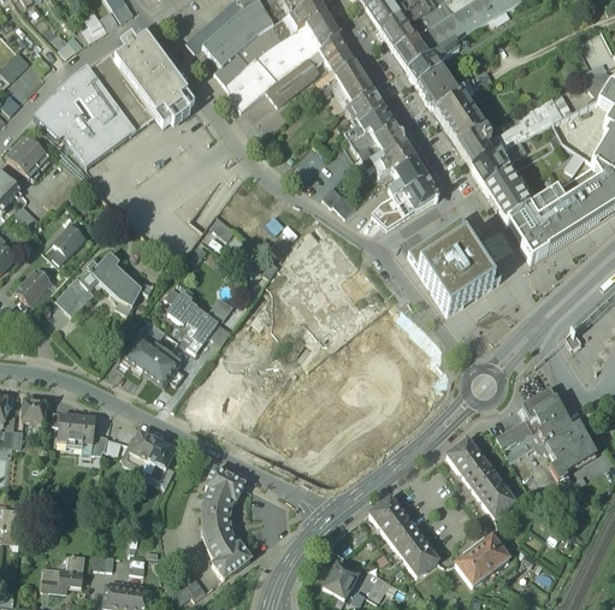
[(234,0),(187,42),(195,52),(246,7),(238,0),(234,0)]
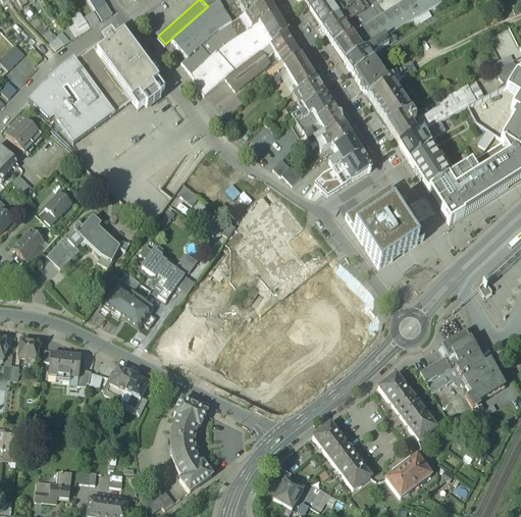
[(231,21),(218,30),(187,57),(181,61),(191,72),(225,42),(259,21),(275,11),(269,0),(266,0),(245,13),(231,21)]
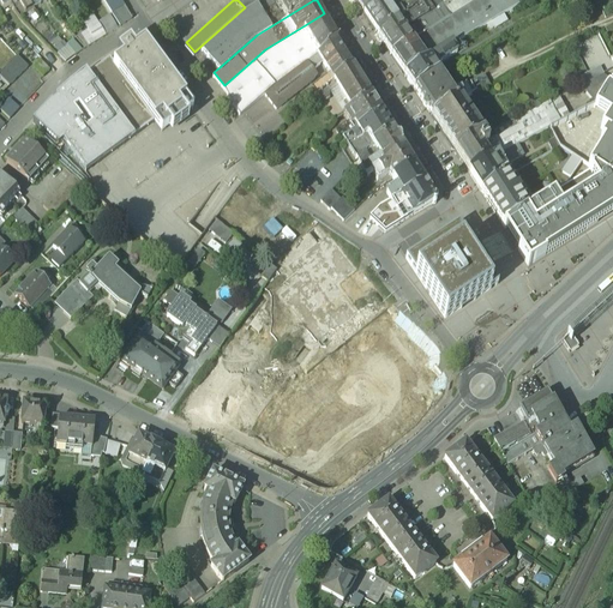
[(240,0),(245,7),(246,10),(258,2),(262,0),(240,0)]
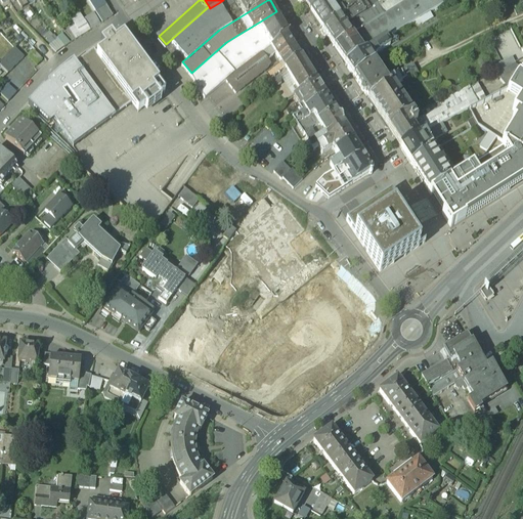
[(246,13),(237,0),(223,0),(220,2),(232,22),(246,13)]
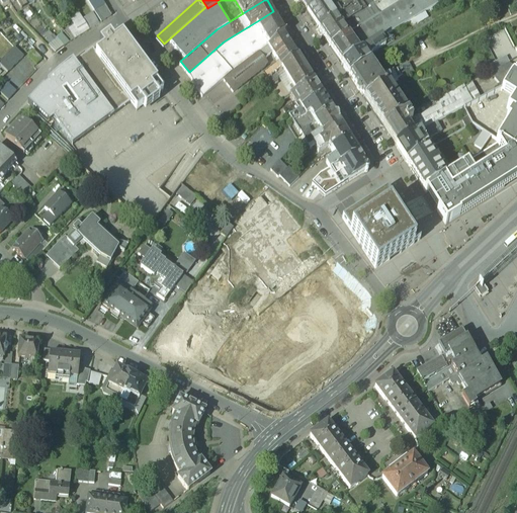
[(235,0),(243,13),(264,0),(235,0)]
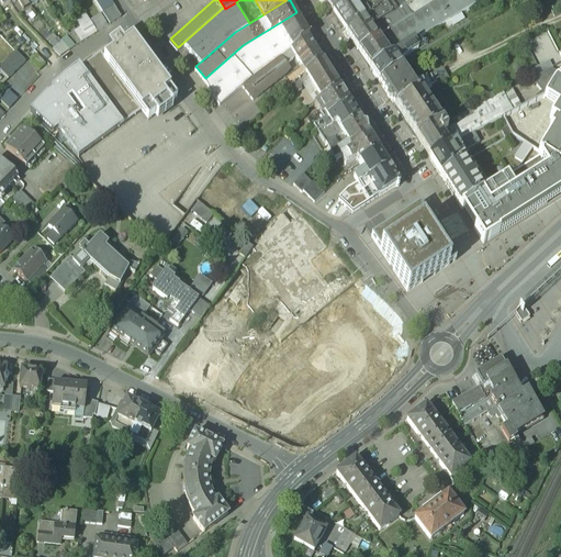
[(346,0),(334,8),(346,28),(366,15),(389,0),(372,0),(369,2),(367,4),(367,7),(365,8),(361,1),(363,0),(346,0)]
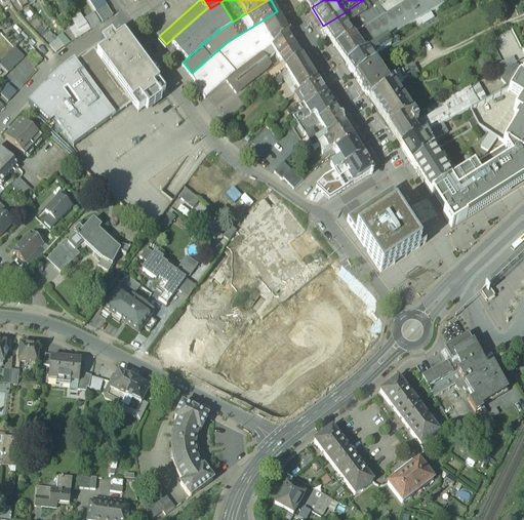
[(429,10),(421,0),(403,0),(387,11),(358,29),(335,43),(348,61),(367,48),(368,47),(370,45),(387,35),(388,35),(420,14),(429,10)]
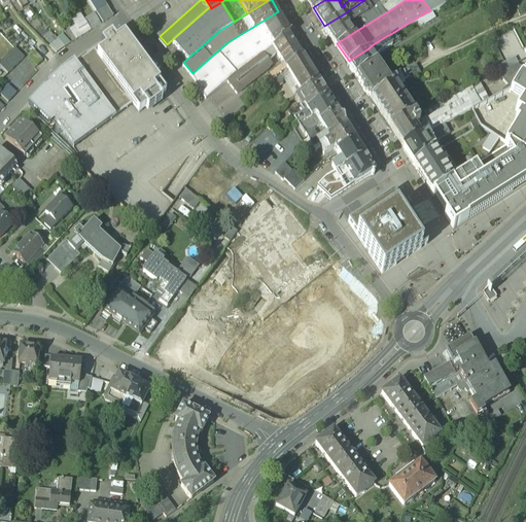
[(364,0),(343,14),(346,20),(350,16),(354,18),(372,6),(367,0),(364,0)]
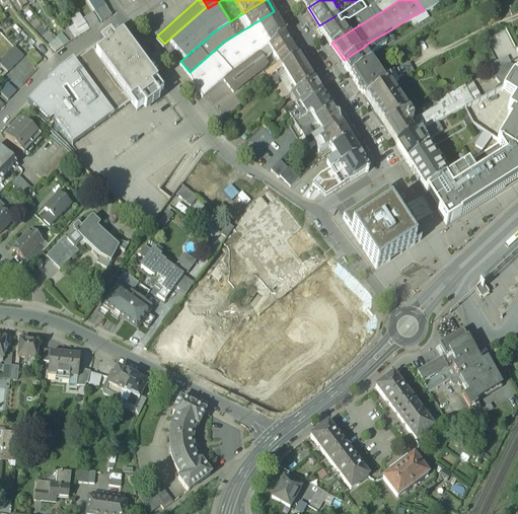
[(374,0),(374,1),(376,3),(382,11),(398,0),(374,0)]
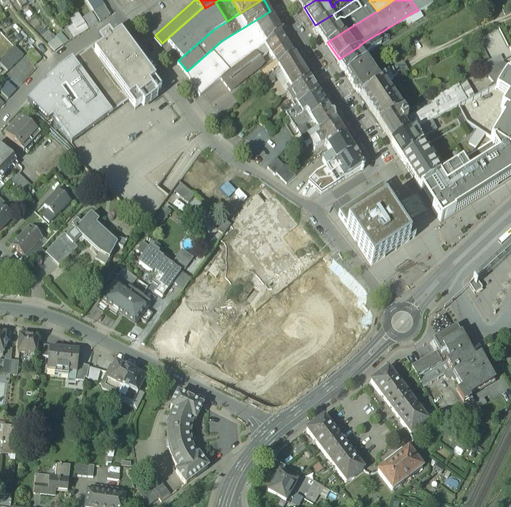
[(411,0),(418,10),(420,8),(434,0),(411,0)]
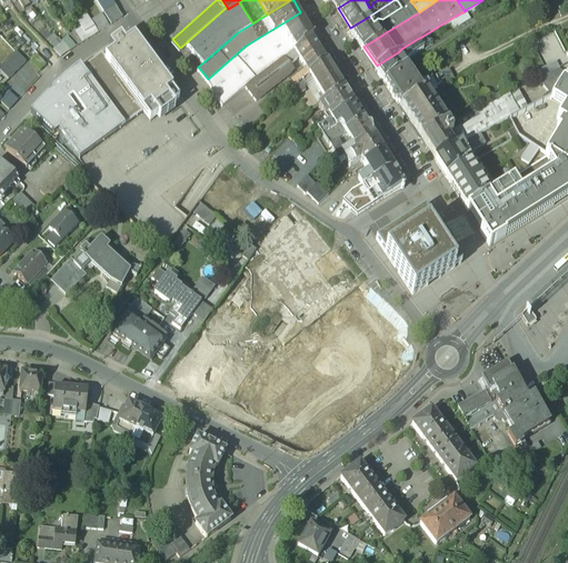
[(117,2),(105,9),(112,20),(123,13),(117,2)]
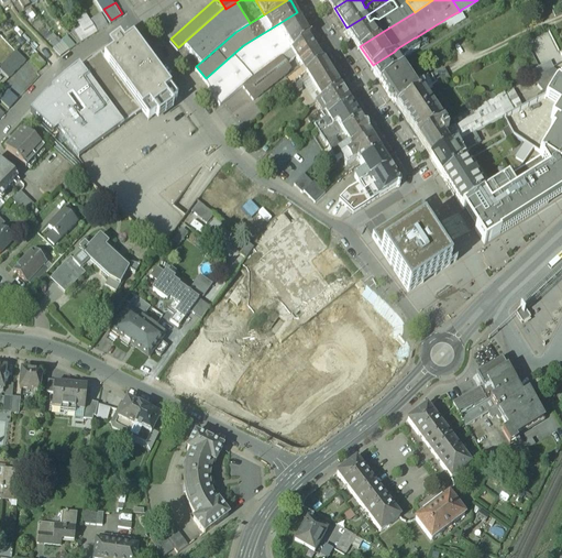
[(226,9),(220,12),(186,43),(201,62),(235,32),(250,23),(237,2),(226,9)]
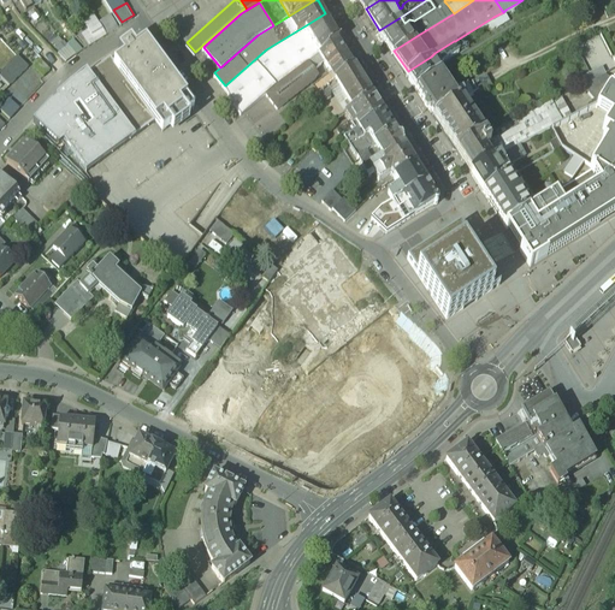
[(447,4),(417,22),(414,25),(420,34),(454,13),(447,4)]
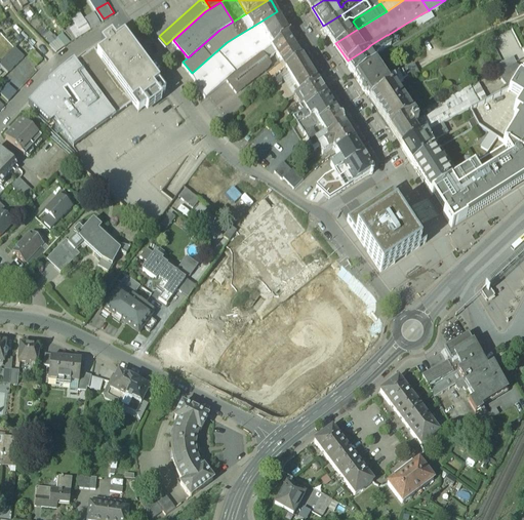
[(429,10),(420,14),(424,21),(434,14),(431,8),(429,10)]
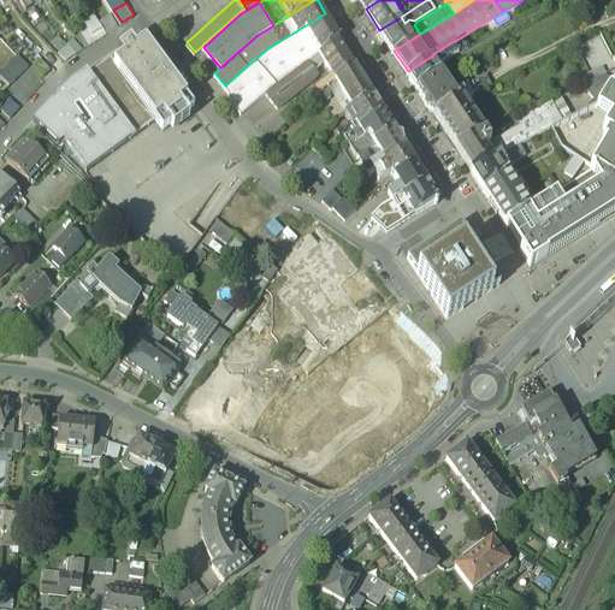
[(111,11),(100,18),(107,31),(119,24),(112,12),(111,11)]
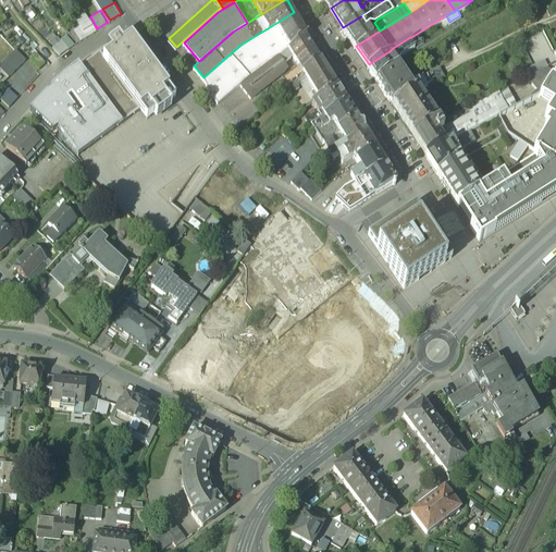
[(294,12),(276,23),(291,45),(306,33),(307,33),(294,12)]
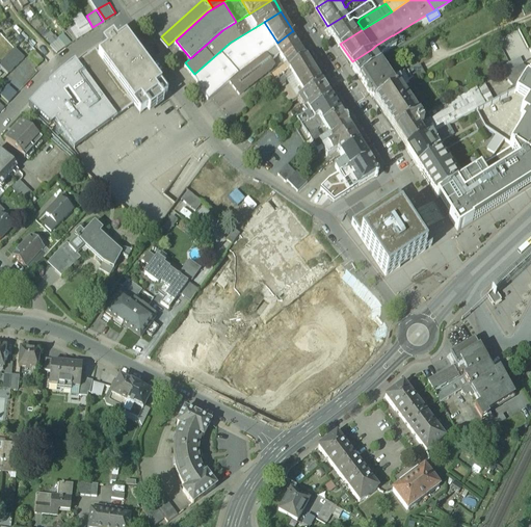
[(346,15),(327,26),(340,44),(363,29),(357,22),(356,23),(354,22),(350,21),(349,20),(346,15)]
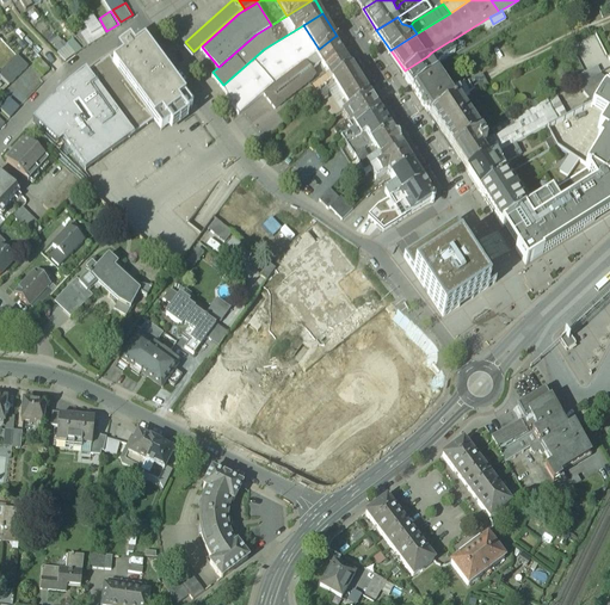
[(96,22),(88,25),(96,37),(103,34),(96,22)]
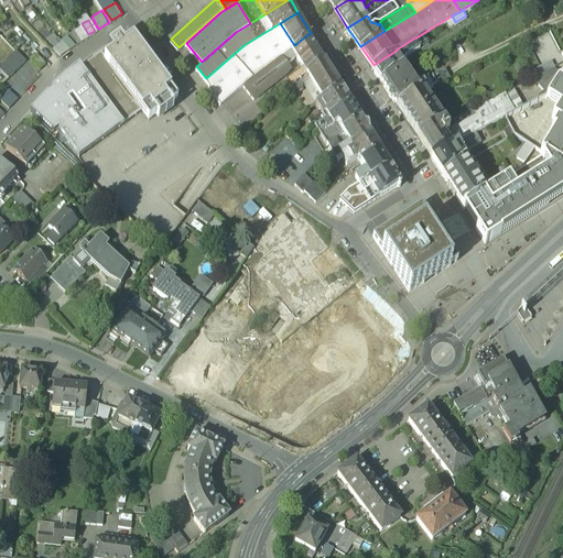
[(82,23),(75,28),(83,39),(88,34),(82,23)]
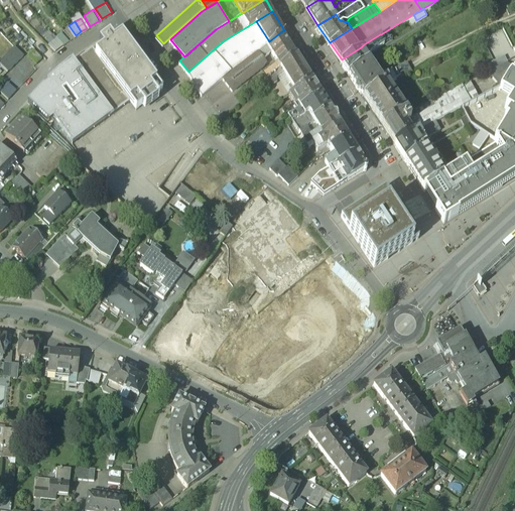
[(269,41),(256,21),(223,41),(188,72),(202,94),(223,76),(224,75),(233,69),(238,65),(257,50),(268,42),(269,41)]
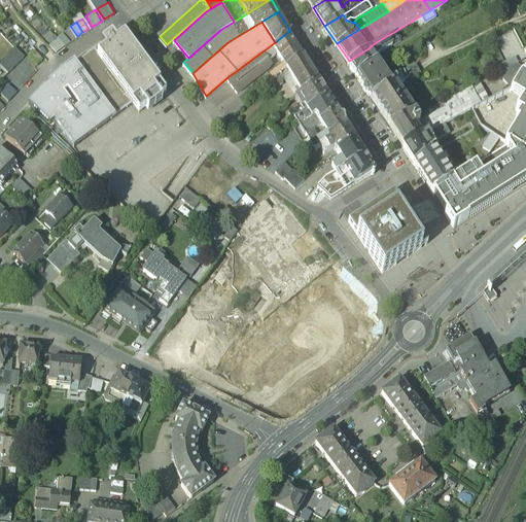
[(71,39),(63,30),(58,35),(66,43),(71,39)]
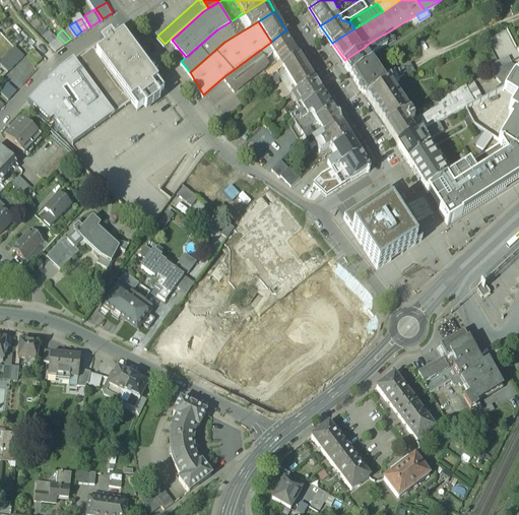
[(271,42),(270,43),(274,49),(274,50),(280,58),(283,64),(299,52),(285,30),(271,42)]
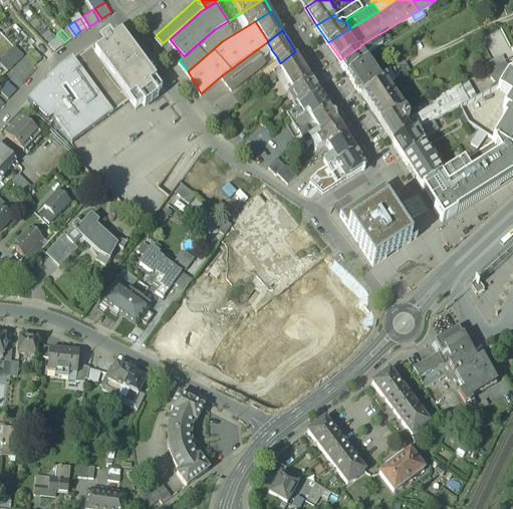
[(163,87),(125,37),(121,32),(113,38),(109,32),(99,39),(103,45),(96,50),(95,51),(130,98),(136,106),(143,101),(145,105),(159,95),(157,91),(163,87)]
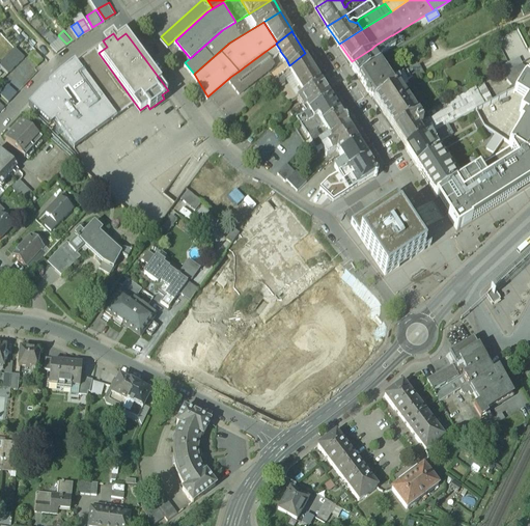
[(391,35),(374,46),(378,51),(379,52),(380,52),(396,42),(392,35),(391,35)]
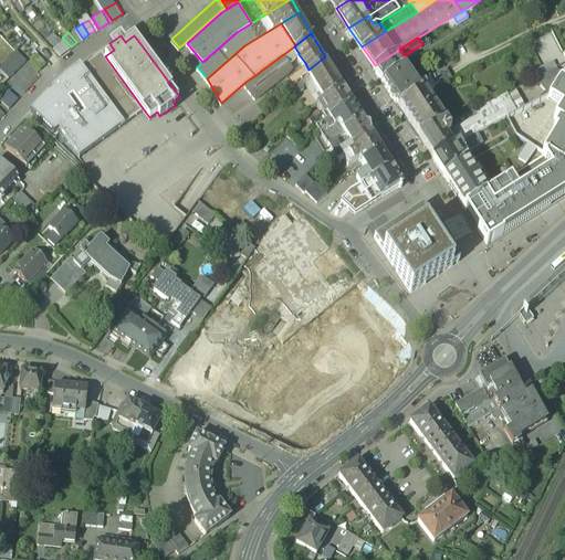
[(282,55),(261,71),(255,75),(246,82),(244,83),(255,97),(290,70),(291,67),(293,65),(290,61),(299,53),(294,46),(282,55)]
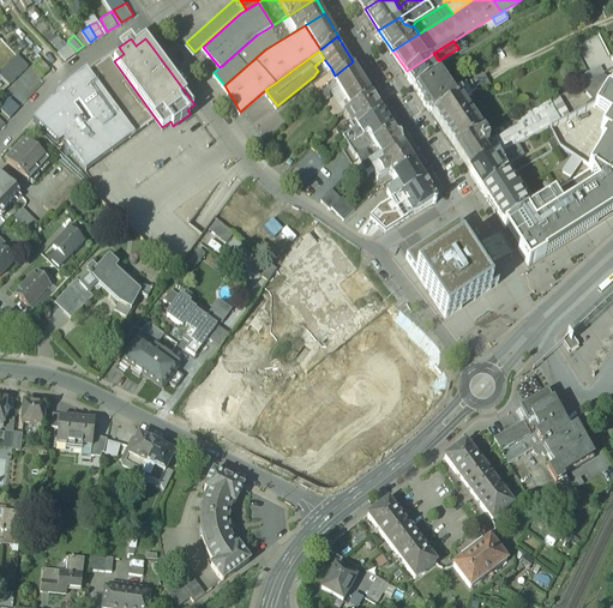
[(18,52),(0,68),(0,71),(11,82),(29,62),(18,52)]
